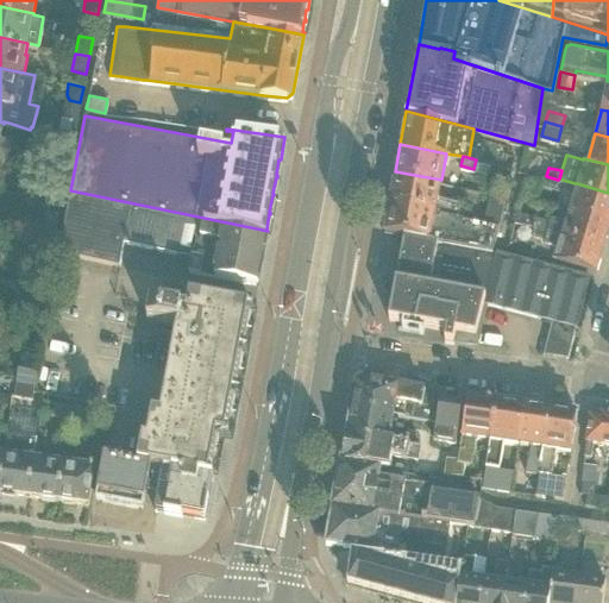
[(395,171),(390,198),(393,200),(458,212),(460,201),(439,198),(441,180),(395,171)]
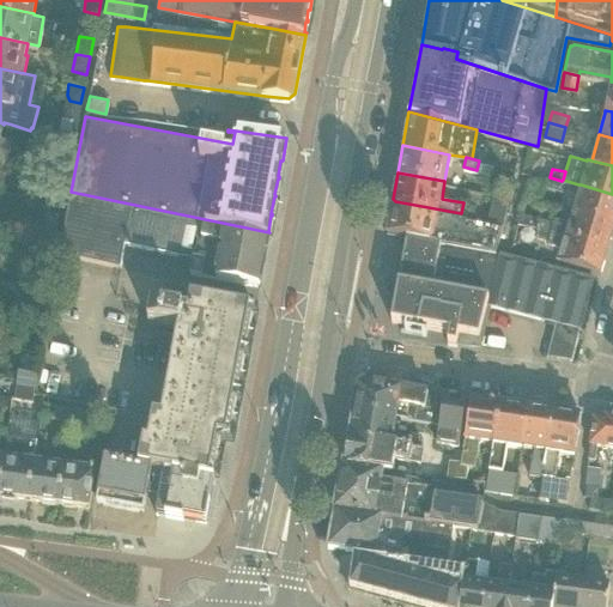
[(612,194),(578,184),(571,208),(574,208),(612,220),(612,219),(612,218),(612,194)]
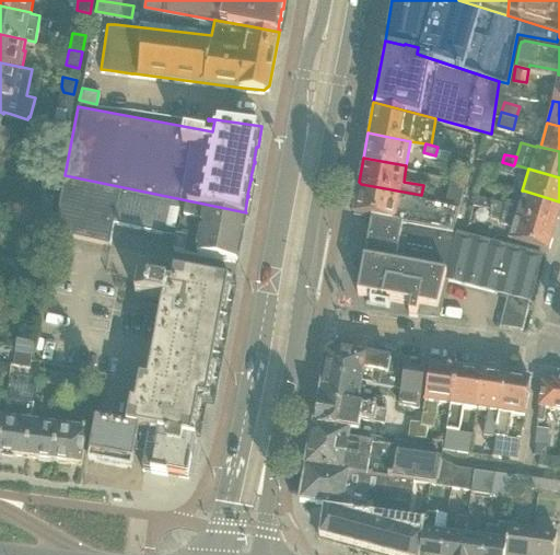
[(62,194),(56,230),(91,238),(111,242),(113,234),(115,220),(163,230),(177,233),(175,244),(175,247),(216,255),(237,258),(246,212),(187,201),(156,195),(84,180),(65,175),(63,180),(61,194),(62,194)]
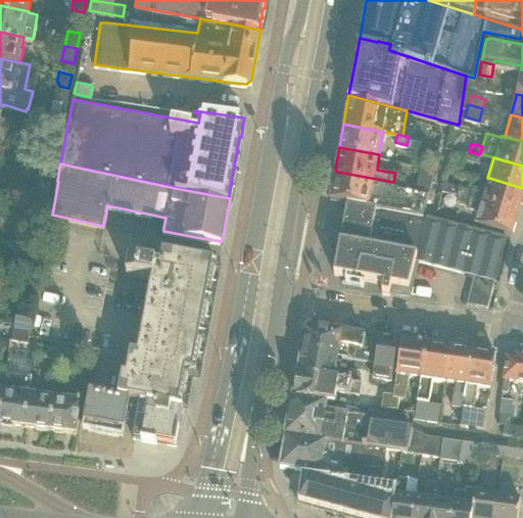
[(421,166),(417,182),(429,185),(433,169),(421,166)]
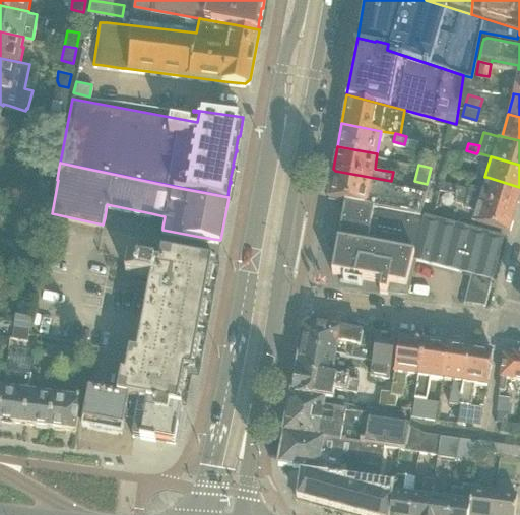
[(330,181),(328,195),(340,198),(368,202),(419,212),(420,212),(423,202),(426,190),(391,182),(391,181),(335,171),(333,180),(330,181)]
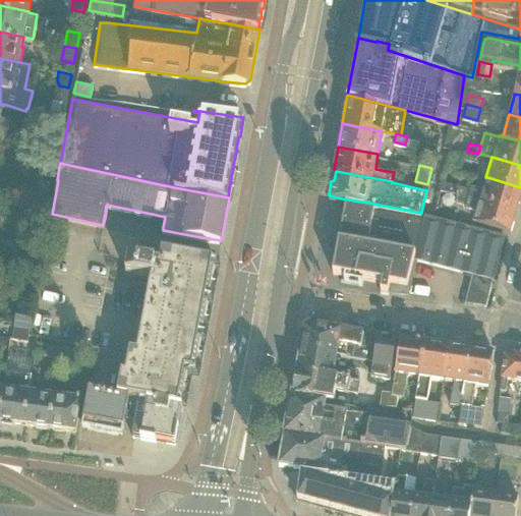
[(442,179),(440,186),(456,191),(468,194),(481,197),(513,208),(516,199),(519,199),(520,192),(520,190),(519,188),(520,187),(487,177),(485,177),(482,186),(471,183),(469,187),(442,179)]
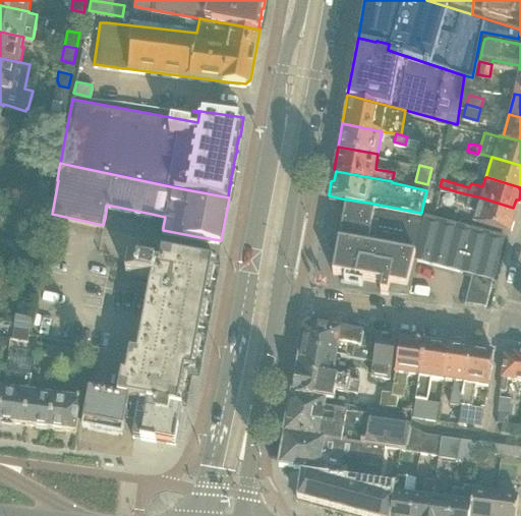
[(39,181),(36,196),(48,198),(51,183),(39,181)]
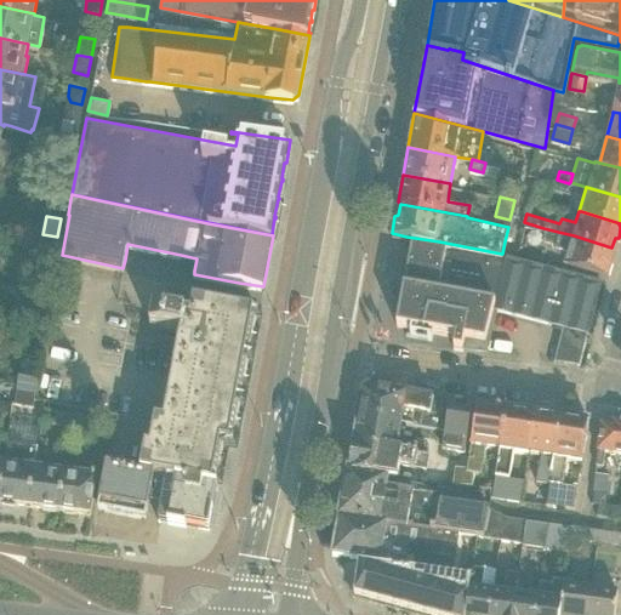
[(542,231),(541,238),(554,241),(553,245),(567,249),(563,260),(584,267),(608,274),(611,260),(609,257),(611,248),(574,235),(558,232),(543,228),(543,229),(542,231)]
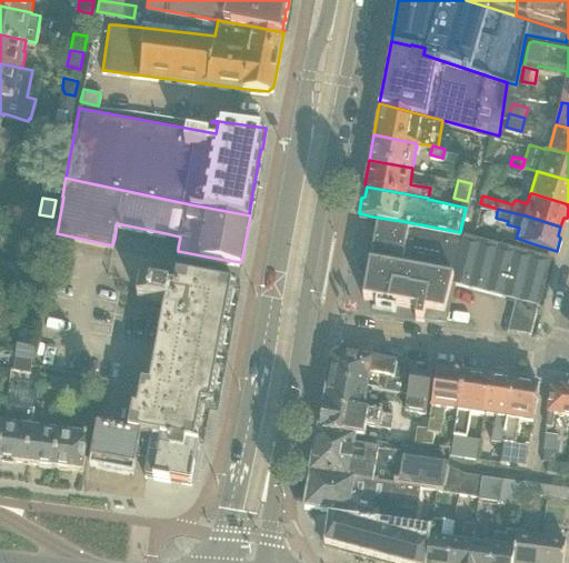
[(402,221),(359,213),(359,214),(372,217),(362,275),(363,275),(363,273),(367,274),(363,294),(377,298),(376,304),(396,308),(397,301),(418,304),(416,315),(425,318),(425,313),(443,317),(452,279),(515,295),(510,313),(532,320),(550,254),(463,231),(463,232),(402,221)]
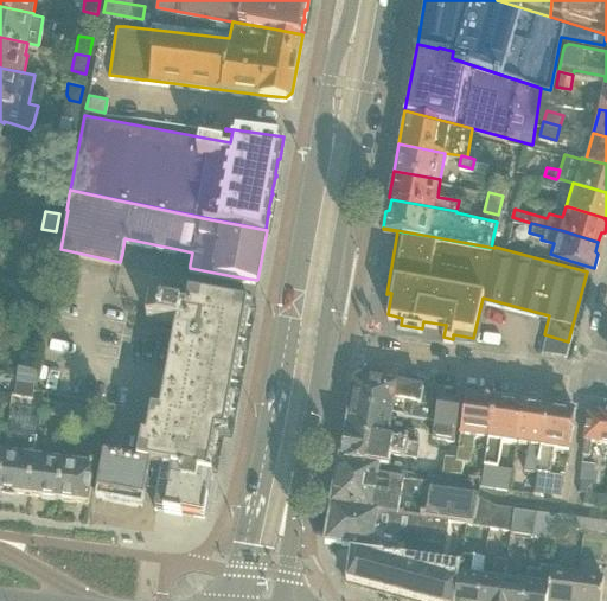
[(42,229),(39,244),(52,247),(56,231),(42,229)]
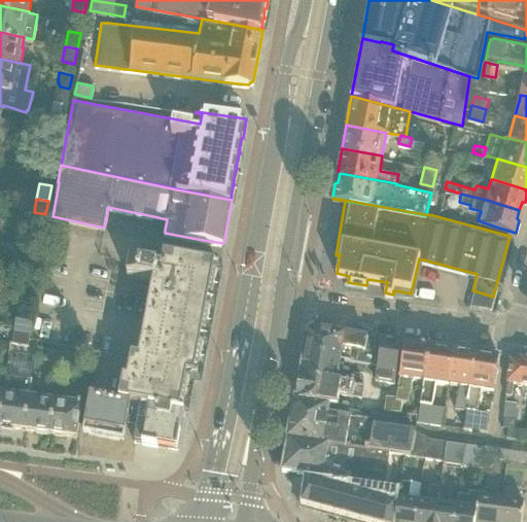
[(30,234),(27,248),(39,250),(41,236),(30,234)]
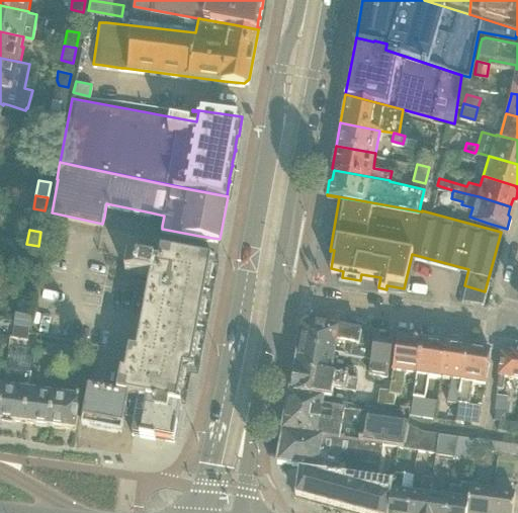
[(24,258),(35,260),(35,258),(38,246),(26,244),(24,258)]
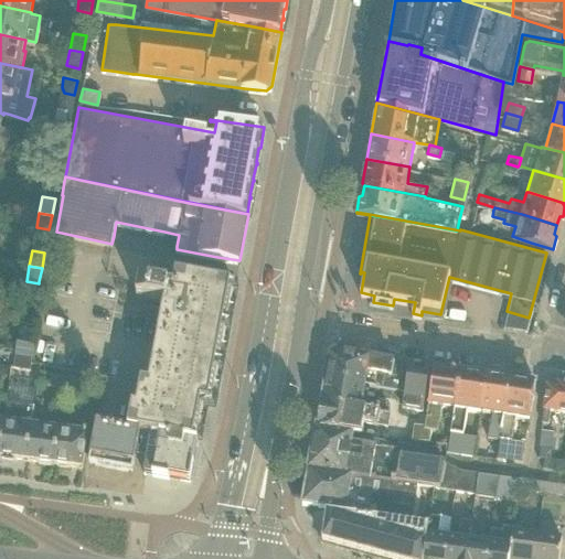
[(130,408),(127,426),(152,430),(196,439),(204,399),(212,401),(235,281),(213,278),(177,270),(173,283),(139,277),(137,293),(171,300),(153,388),(146,386),(141,410),(130,408)]
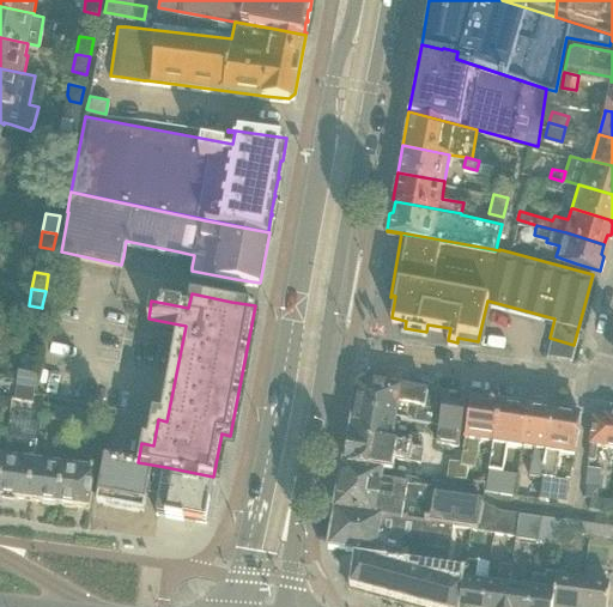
[(18,370),(17,382),(19,382),(22,383),(24,383),(35,386),(37,374),(24,371),(22,371),(18,370)]
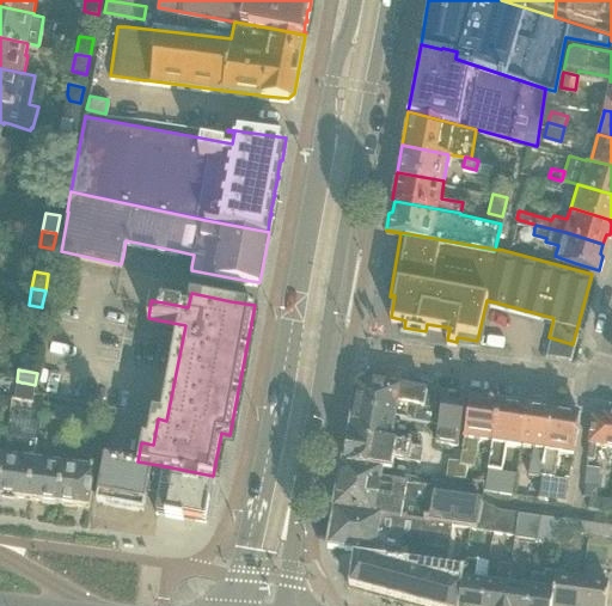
[(357,381),(353,406),(396,414),(440,421),(445,391),(363,377),(357,381)]
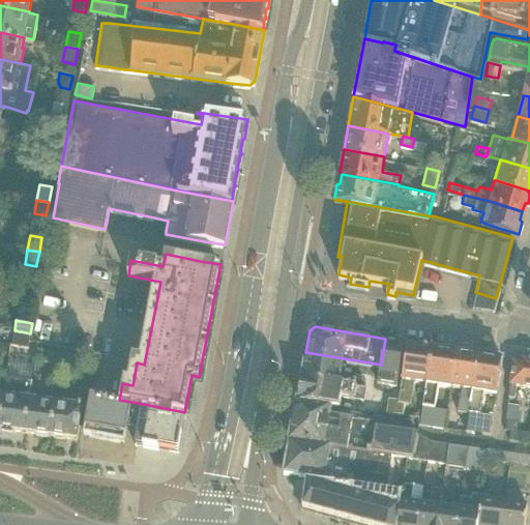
[(15,330),(12,342),(28,345),(30,333),(21,331),(19,331),(17,330),(15,330)]
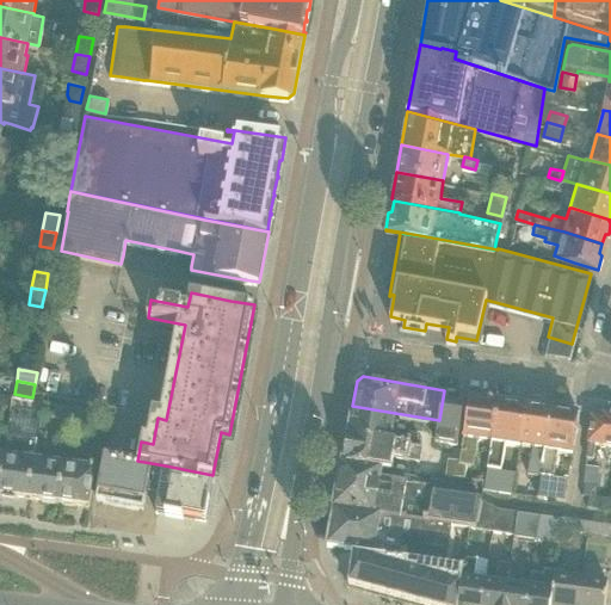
[(439,420),(436,440),(457,444),(466,394),(444,390),(439,420)]
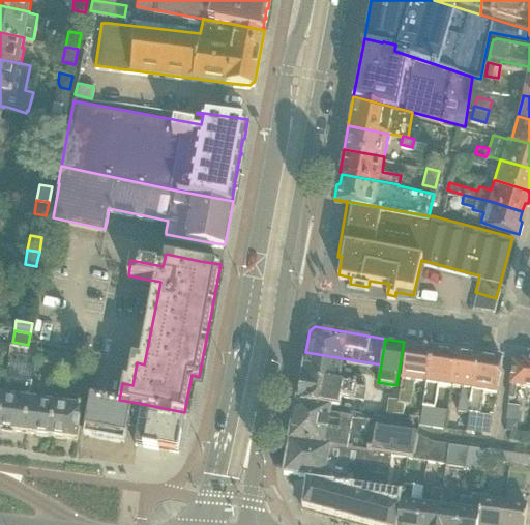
[(399,398),(399,400),(404,400),(410,401),(413,380),(428,382),(433,346),(408,342),(399,398)]
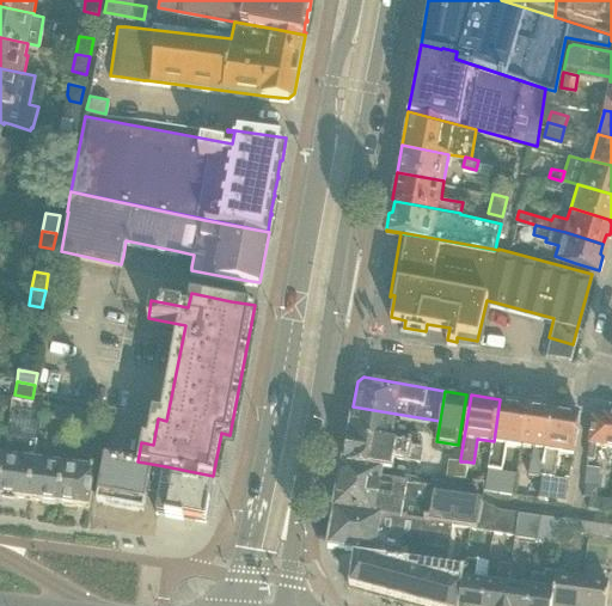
[(505,441),(520,444),(526,403),(500,399),(494,441),(490,465),(501,467),(505,441)]
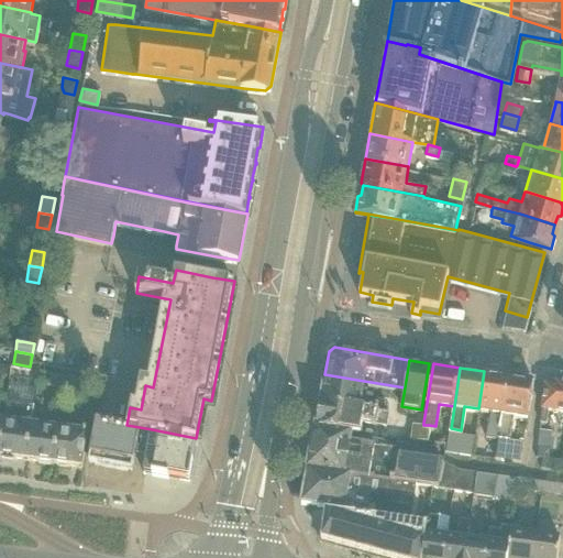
[(46,382),(64,385),(67,372),(48,369),(46,382)]
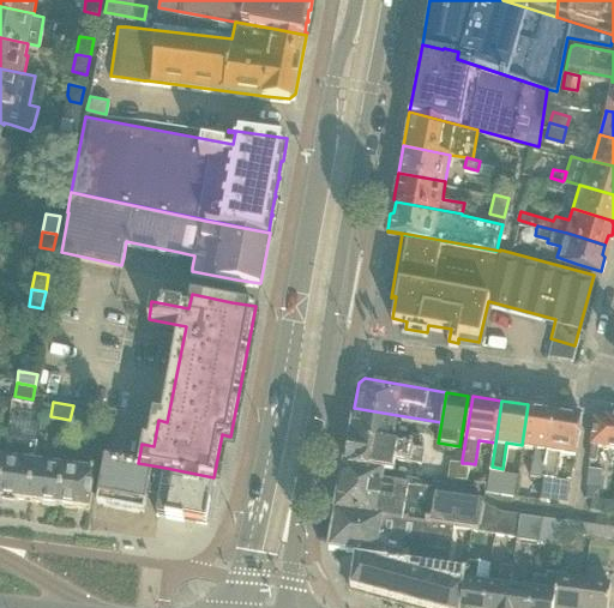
[(529,473),(545,475),(554,408),(528,404),(522,445),(533,446),(529,473)]
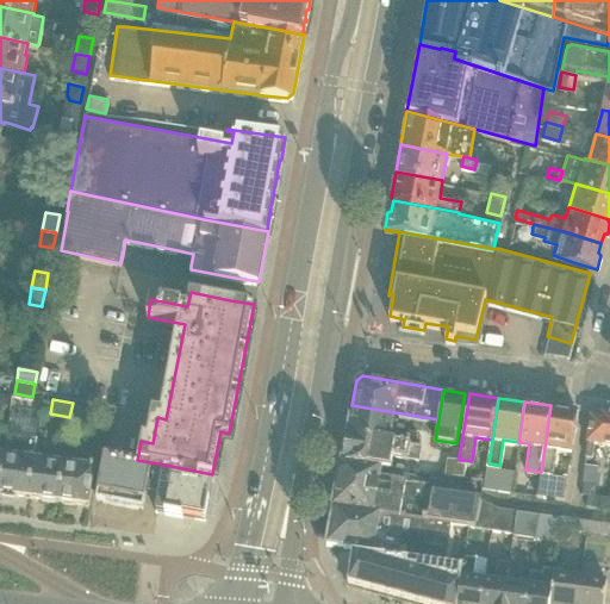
[(73,403),(69,417),(87,421),(91,406),(73,403)]
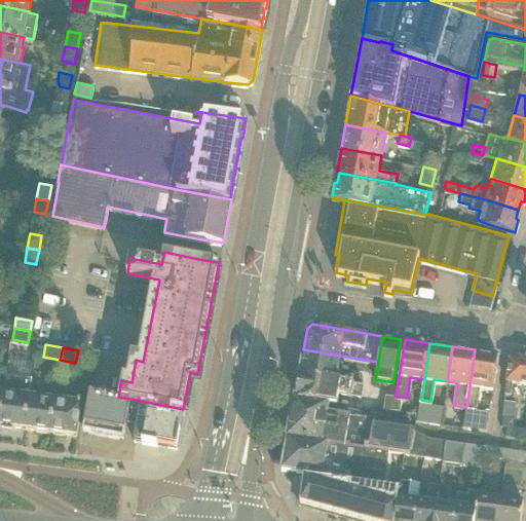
[(299,371),(359,382),(361,371),(338,367),(340,356),(303,349),(299,371)]
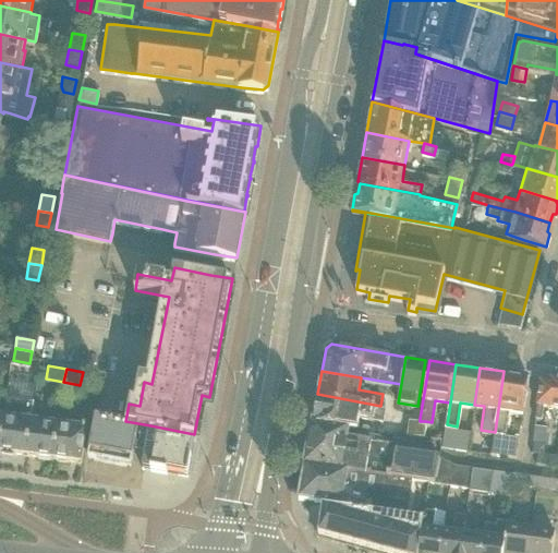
[(504,371),(495,432),(505,433),(508,410),(523,412),(529,375),(504,371)]
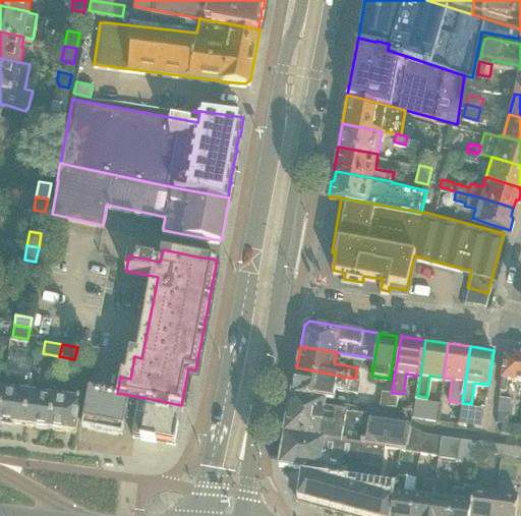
[(502,371),(500,387),(505,388),(506,386),(506,385),(507,377),(520,379),(520,349),(514,349),(513,352),(504,351),(502,371)]
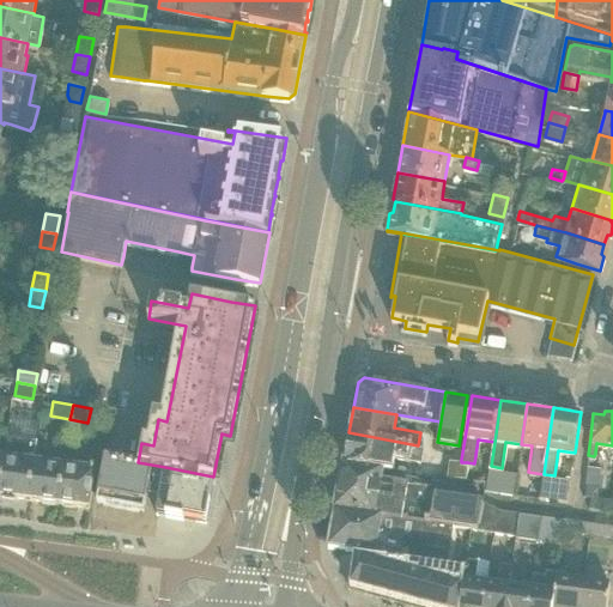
[(349,432),(344,459),(393,466),(394,455),(420,460),(423,445),(418,445),(349,432)]
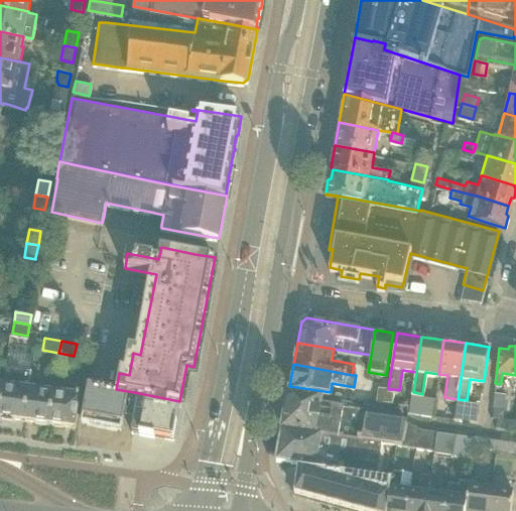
[(13,416),(24,417),(29,386),(31,369),(6,366),(4,383),(0,408),(0,413),(2,414),(2,415),(13,417),(13,416)]
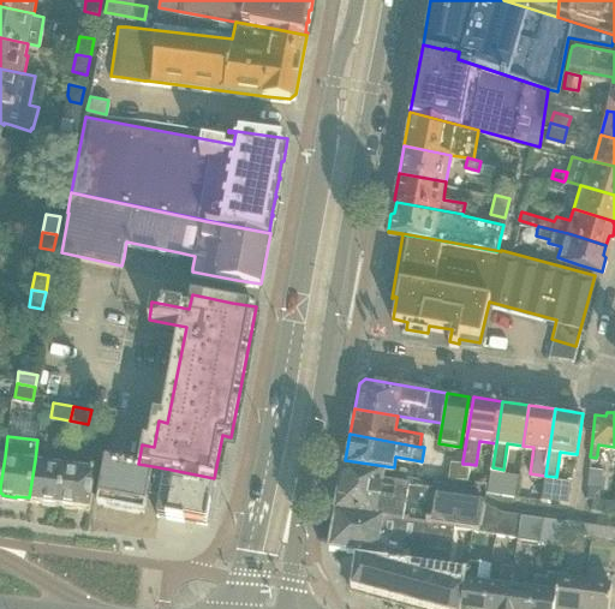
[(149,490),(161,493),(166,469),(138,464),(107,458),(97,502),(145,511),(149,490)]
